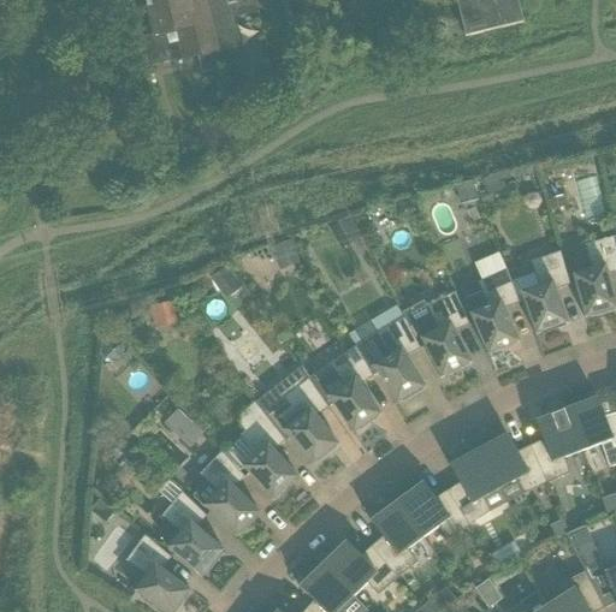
[(217,37),(208,4),(207,0),(206,0),(207,6),(191,10),(189,0),(147,0),(146,0),(147,5),(148,5),(154,31),(178,27),(184,54),(218,46),(217,37)]
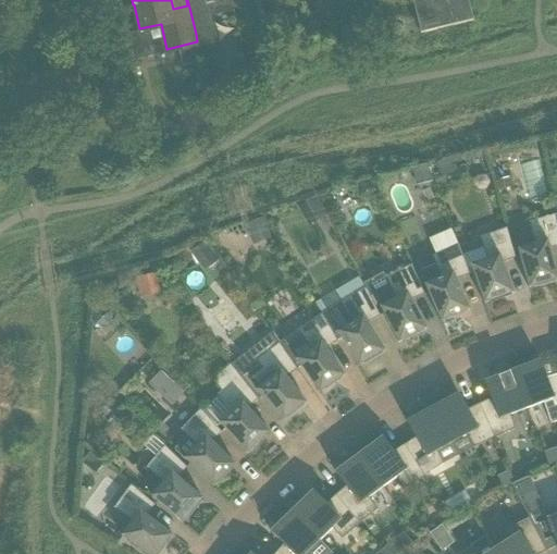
[(203,0),(188,3),(196,34),(197,41),(201,59),(217,56),(203,0)]
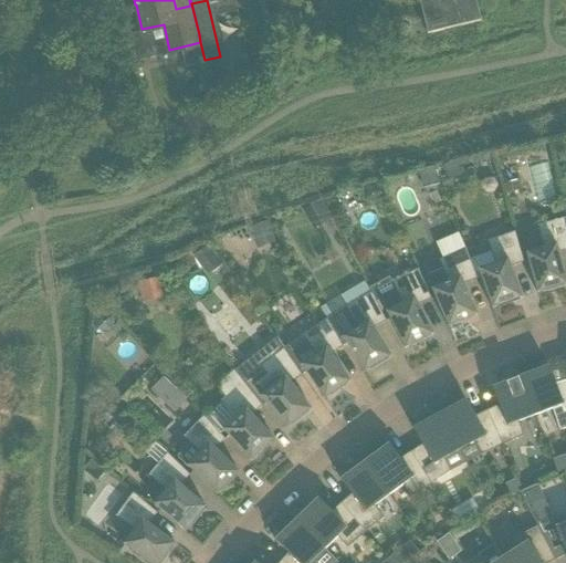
[(265,0),(270,17),(284,13),(281,0),(265,0)]
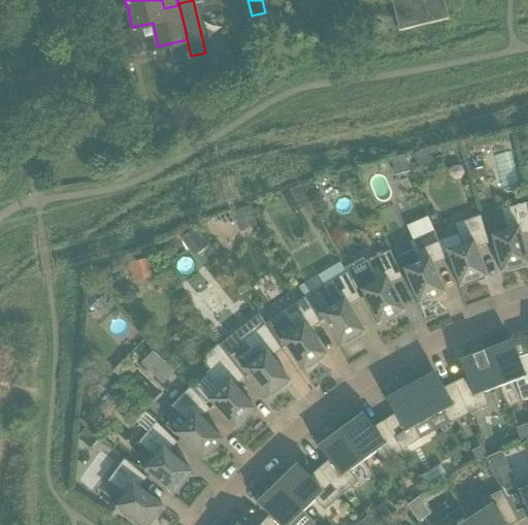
[(392,0),(399,29),(448,18),(443,0),(392,0)]
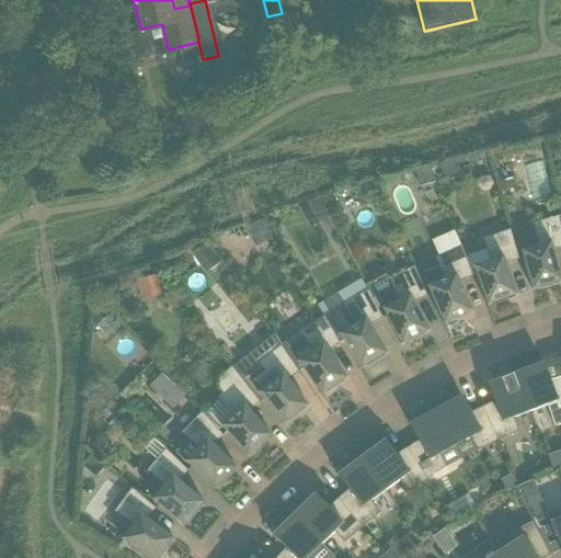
[(454,158),(438,163),(444,179),(459,174),(454,158)]
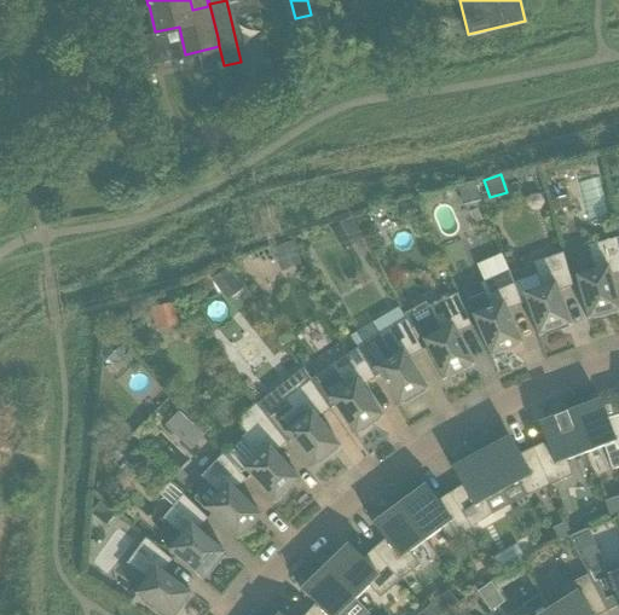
[(476,183),(458,187),(463,206),(481,201),(476,183)]
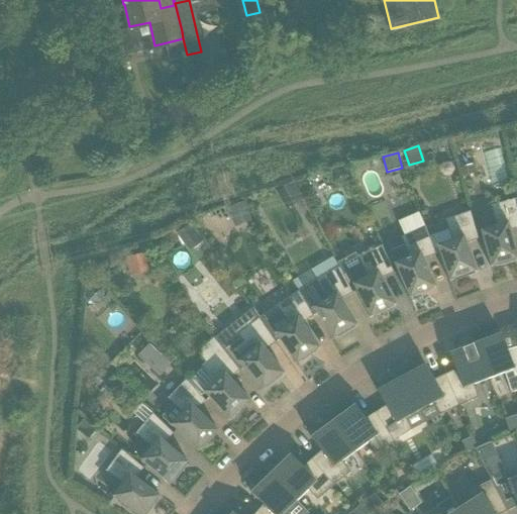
[(347,173),(335,170),(332,182),(344,185),(347,173)]
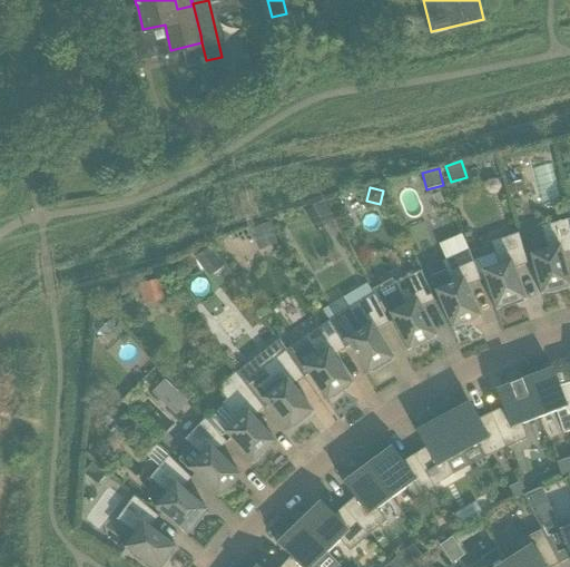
[(332,217),(322,198),(305,207),(314,226),(332,217)]
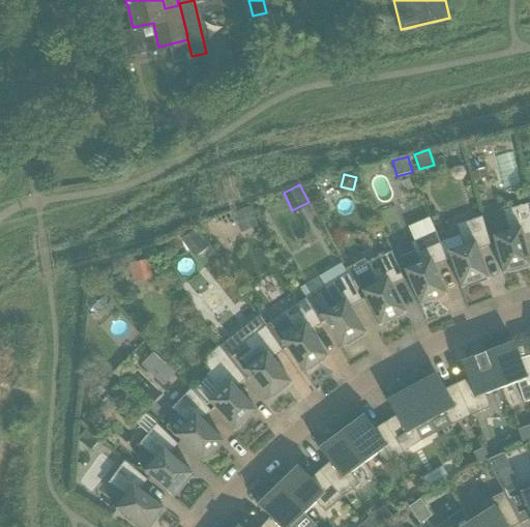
[(502,271),(523,266),(529,263),(529,262),(522,235),(529,232),(529,204),(529,202),(502,209),(508,231),(492,236),(493,237),(494,237),(503,269),(502,270),(502,271)]
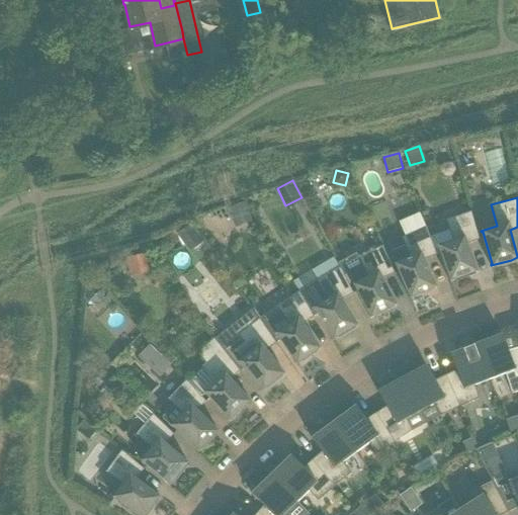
[(250,219),(242,200),(228,206),(236,225),(250,219)]
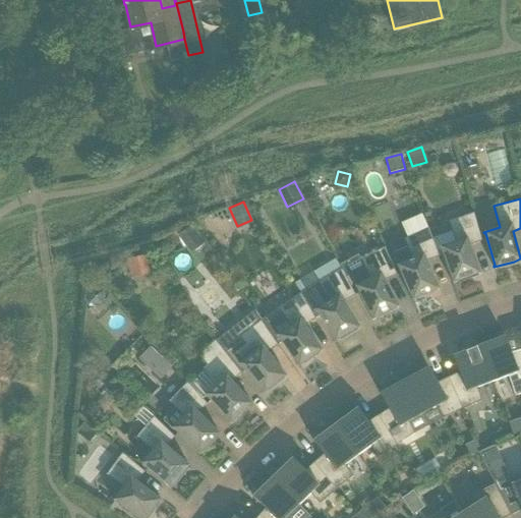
[(452,281),(471,275),(480,271),(479,270),(478,271),(469,244),(482,239),(474,211),(449,220),(456,241),(440,247),(441,248),(442,247),(453,280),(452,280),(452,281)]
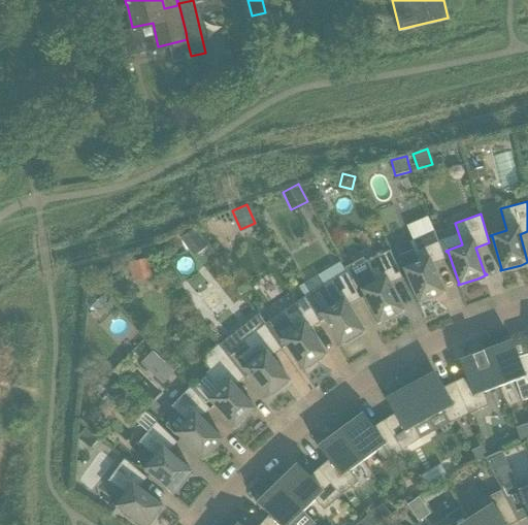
[(196,228),(179,238),(192,256),(207,245),(196,228)]
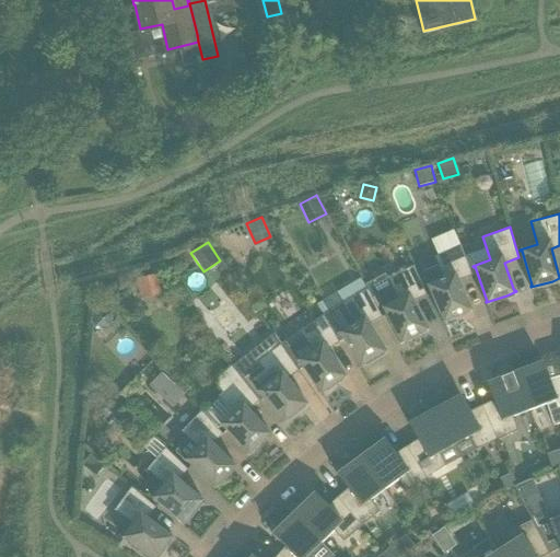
[(443,321),(469,309),(471,308),(471,306),(470,308),(458,279),(471,274),(461,244),(434,255),(438,263),(421,270),(428,285),(427,285),(428,286),(429,286),(443,318),(442,320),(443,321)]
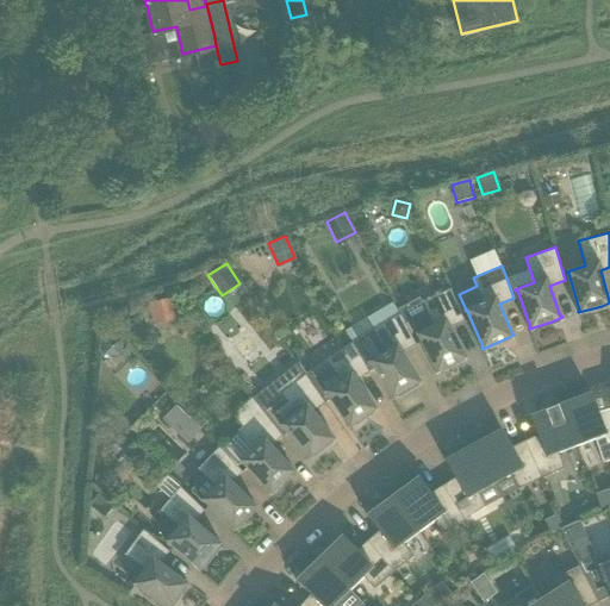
[(436,373),(456,361),(467,356),(466,355),(465,356),(449,326),(464,319),(450,287),(422,301),(427,311),(410,319),(417,333),(416,335),(417,336),(418,335),(436,370),(435,370),(436,373)]
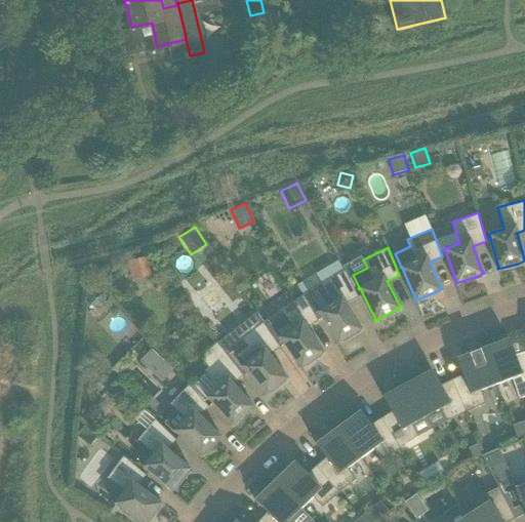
[(153,272),(149,255),(128,261),(132,277),(153,272)]
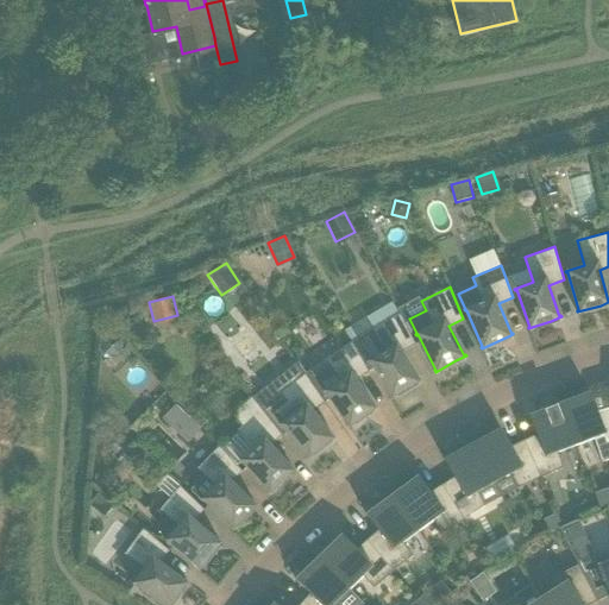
[(400,313),(351,340),(365,364),(369,370),(374,367),(391,396),(390,396),(390,397),(412,385),(418,382),(420,379),(420,378),(419,379),(401,351),(415,342),(405,321),(400,313)]
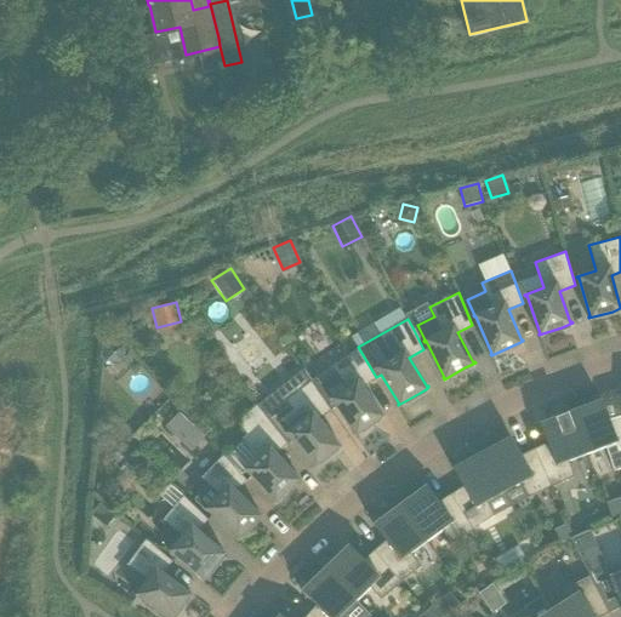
[(124,344),(104,343),(103,361),(123,363),(124,344)]
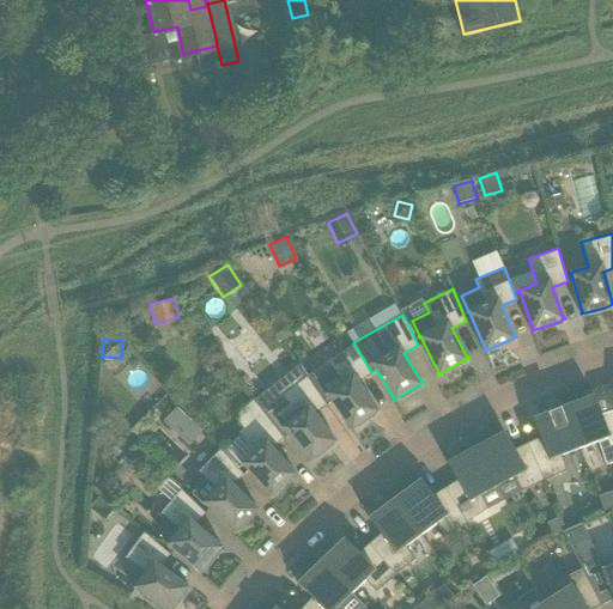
[(353,342),(327,361),(346,389),(332,400),(351,427),(350,428),(350,430),(370,415),(376,412),(378,409),(378,408),(377,409),(358,382),(371,372),(368,366),(353,342)]
